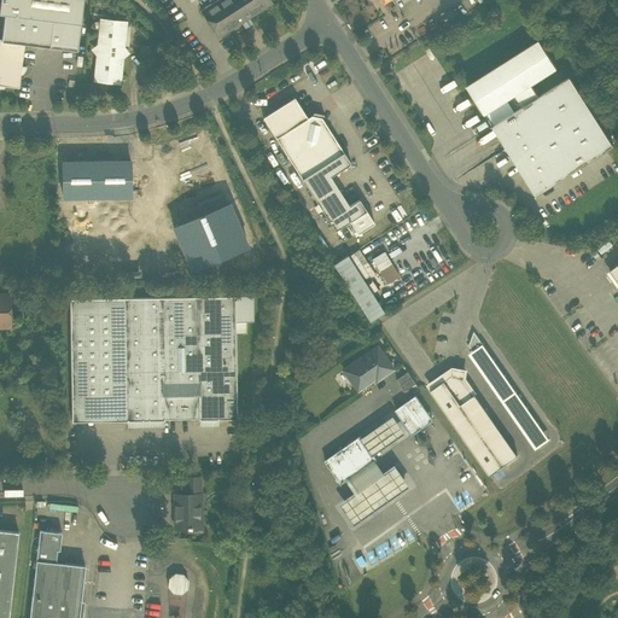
[(0,0),(0,13),(5,15),(5,13),(53,19),(53,21),(80,24),(82,0),(0,0)]
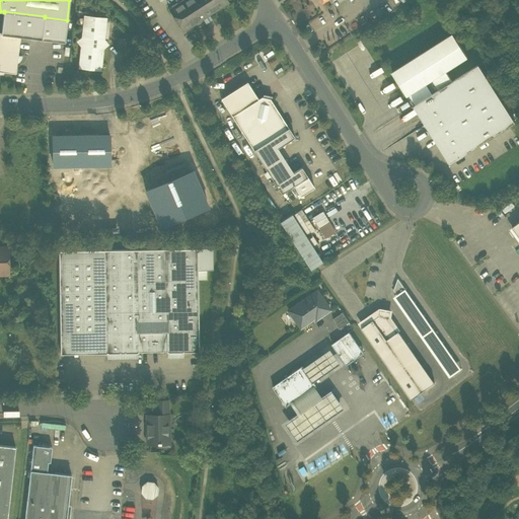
[(180,0),(168,8),(182,31),(229,2),(227,0),(180,0)]
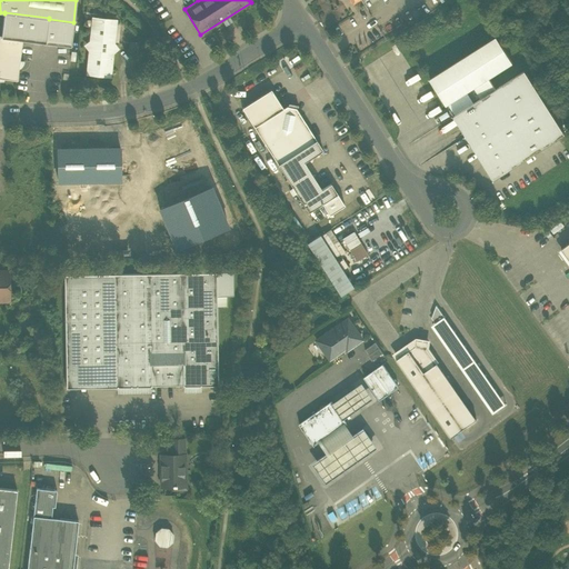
[(5,13),(1,37),(1,38),(22,40),(46,43),(49,19),(49,18),(5,12),(5,13)]
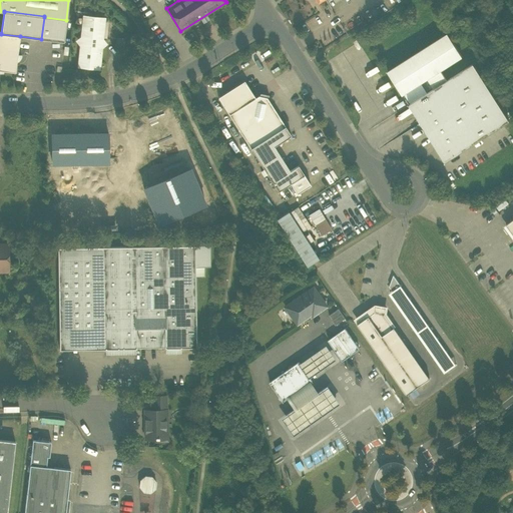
[(81,37),(102,39),(105,18),(86,16),(86,23),(82,26),(81,37)]
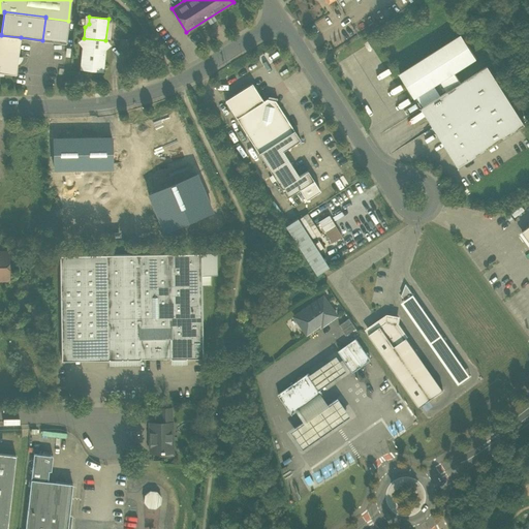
[(68,21),(45,18),(42,40),(66,43),(68,21)]
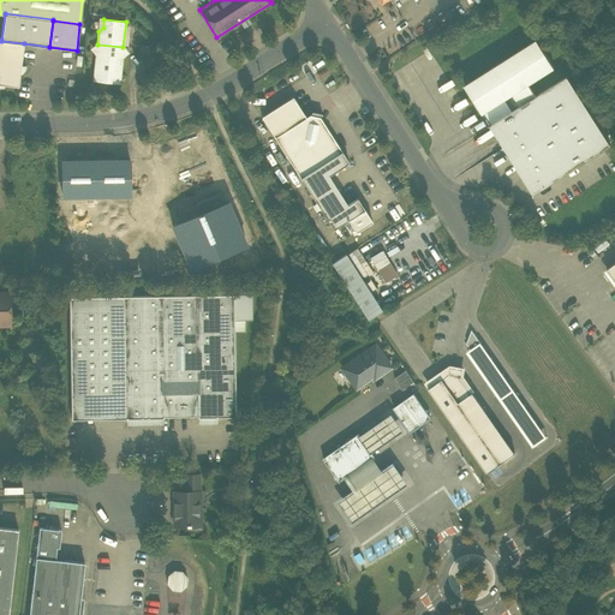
[(18,88),(24,43),(1,41),(1,40),(0,39),(0,88),(4,88),(4,85),(18,88)]
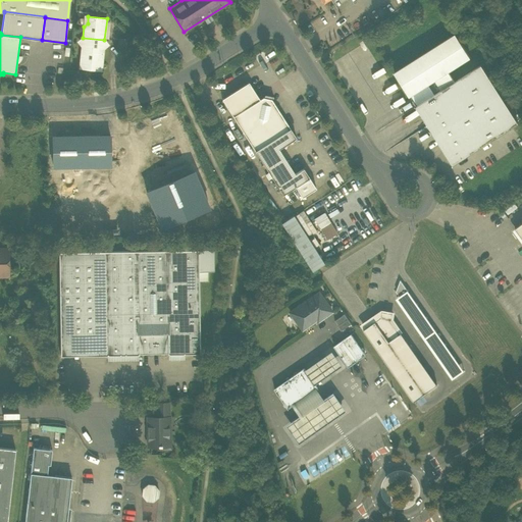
[(435,80),(441,91),(455,82),(449,71),(470,57),(456,34),(395,72),(410,96),(411,95),(428,85),(435,80)]
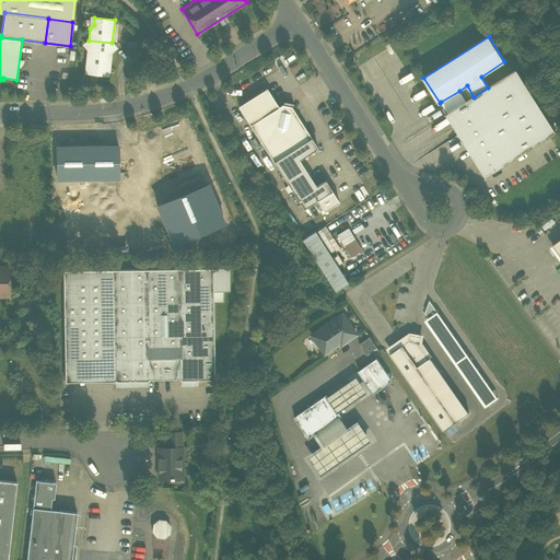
[(85,73),(108,76),(112,43),(89,41),(85,73)]
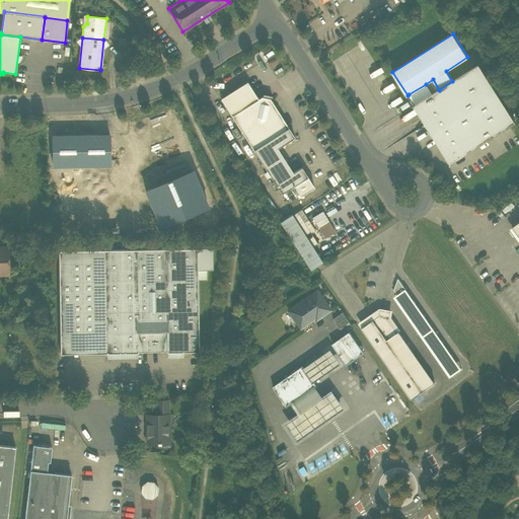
[(478,65),(452,81),(439,90),(432,94),(415,105),(414,105),(450,163),(515,123),(478,65)]
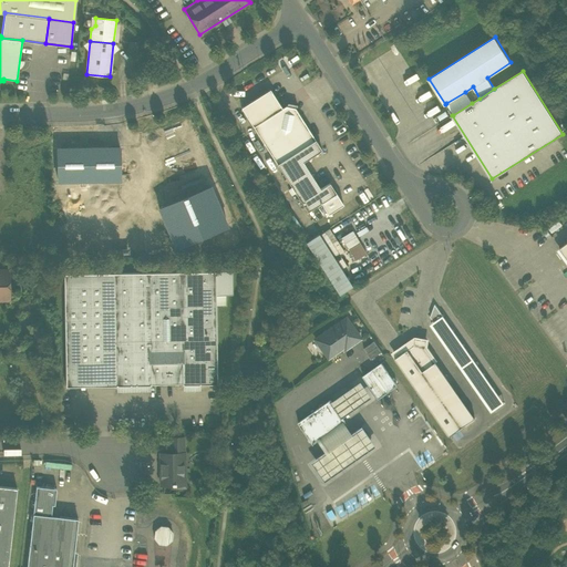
[(253,126),(281,109),(270,90),(241,107),(253,126)]
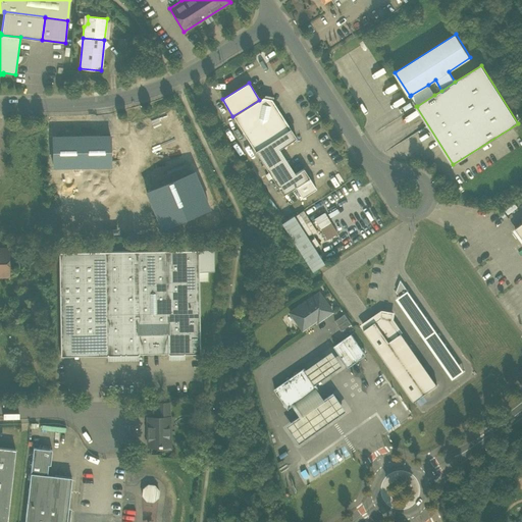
[(411,95),(417,106),(434,95),(428,85),(411,95)]
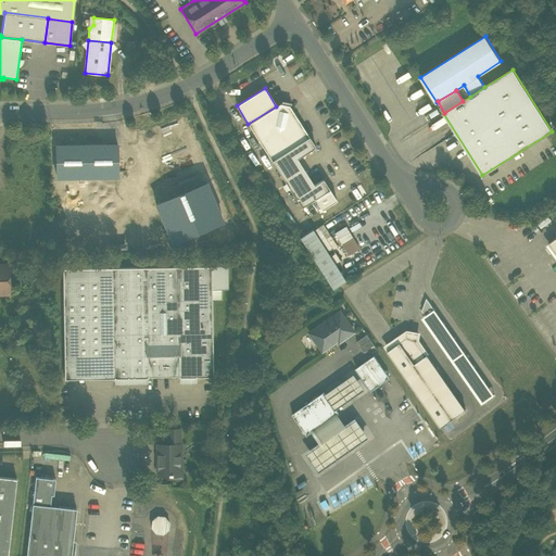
[(248,124),(272,161),(308,137),(289,105),(280,104),(276,106),(248,124)]
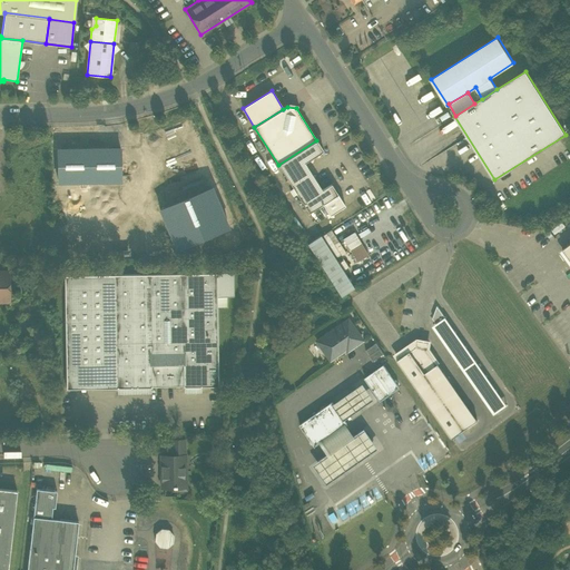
[(186,128),(135,149),(177,251),(228,229),(186,128)]
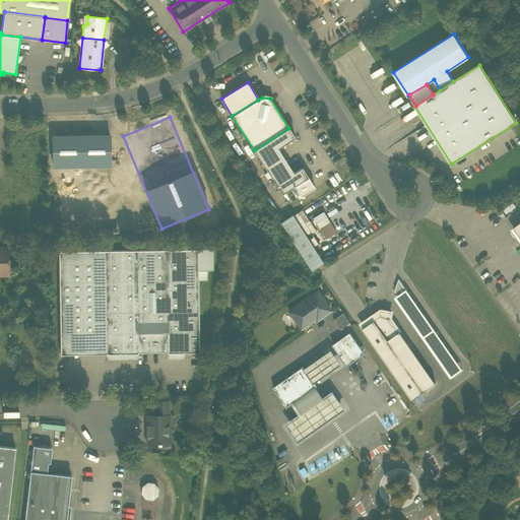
[(295,137),(288,128),(254,150),(281,194),(295,186),(308,177),(302,168),(294,174),(277,148),(295,137)]
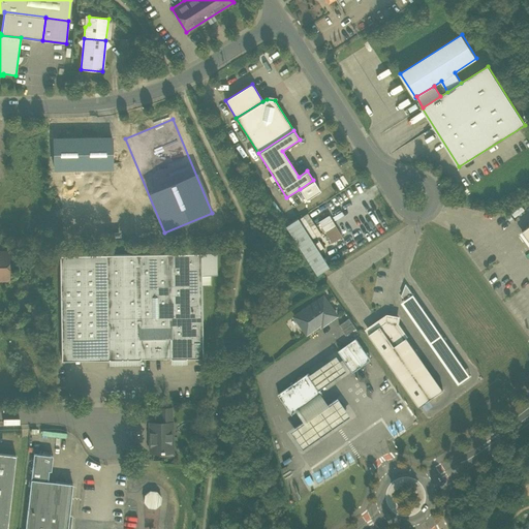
[(112,138),(54,139),(54,169),(113,168),(112,138)]
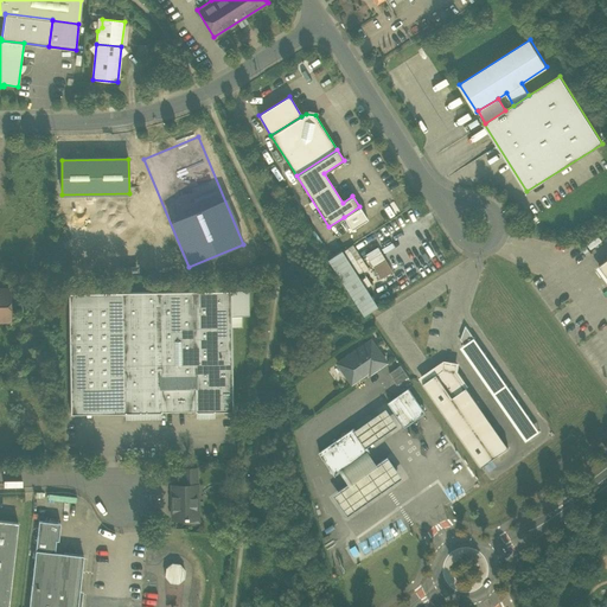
[(368,218),(359,206),(344,217),(351,229),(368,218)]
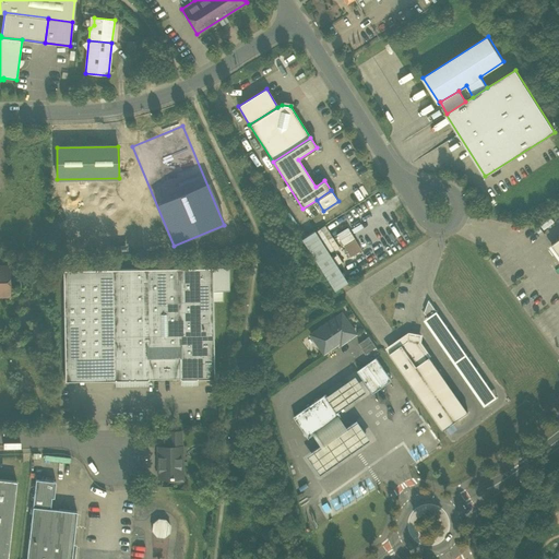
[(347,282),(314,230),(301,239),(333,290),(347,282)]
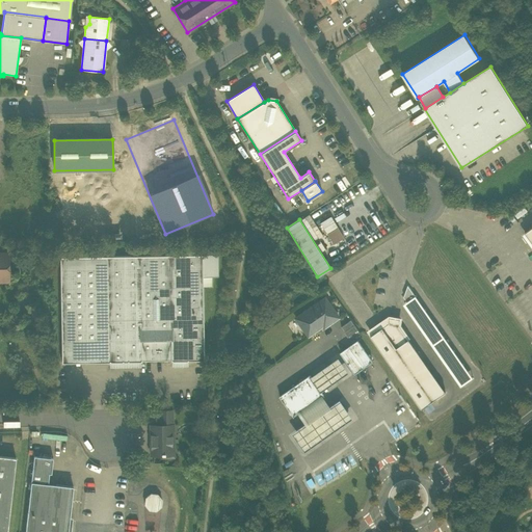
[(337,228),(326,234),(334,244),(344,238),(337,228)]
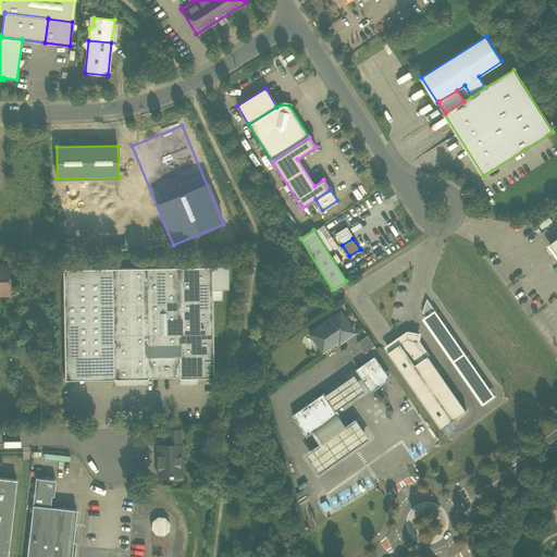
[(211,267),(112,269),(113,368),(114,379),(148,379),(148,378),(178,376),(178,378),(213,378),(212,299),(212,289),(211,267)]
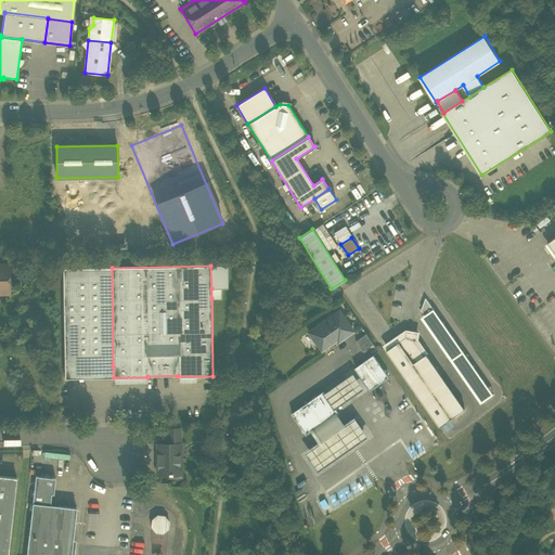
[(227,266),(210,266),(211,288),(221,288),(228,288),(227,266)]
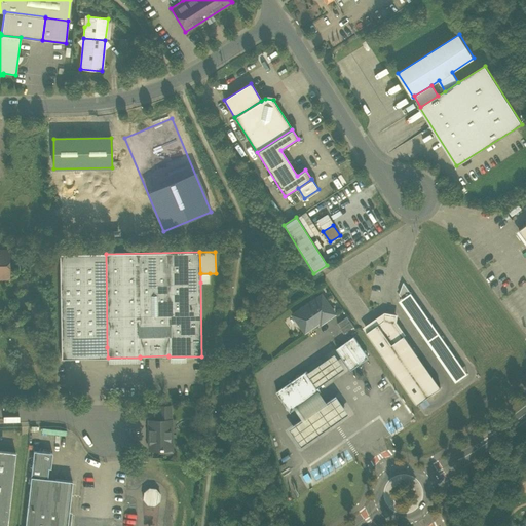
[(61,348),(107,347),(106,254),(60,254),(61,348)]
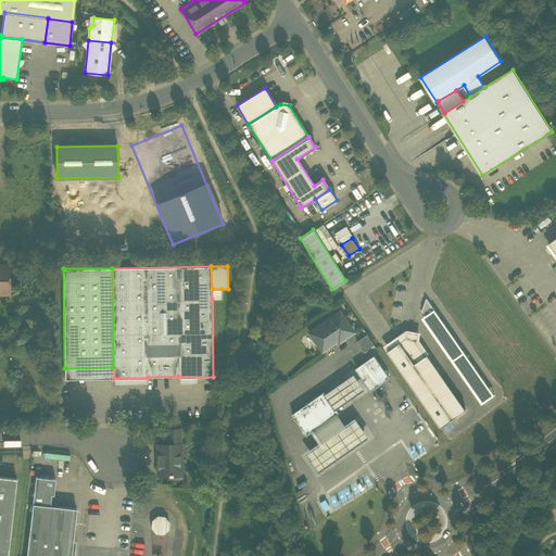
[(222,299),(222,289),(212,289),(212,299),(222,299)]
